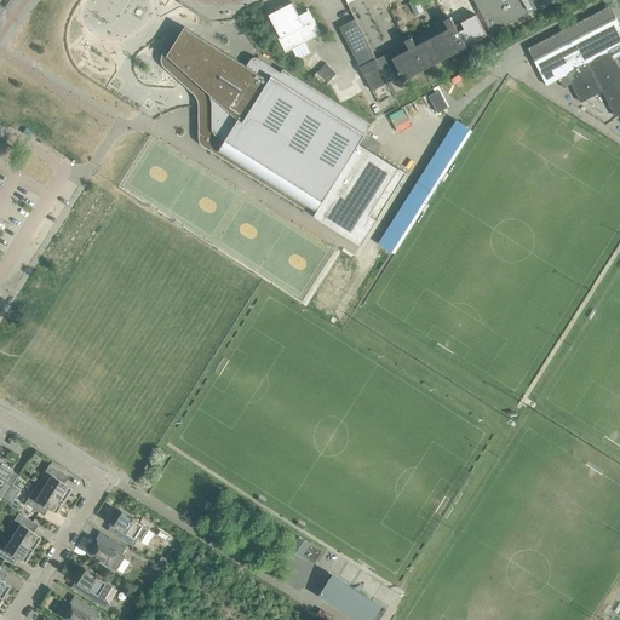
[(474,0),(491,33),(537,9),(533,1),(534,0),(556,0),(474,0)]
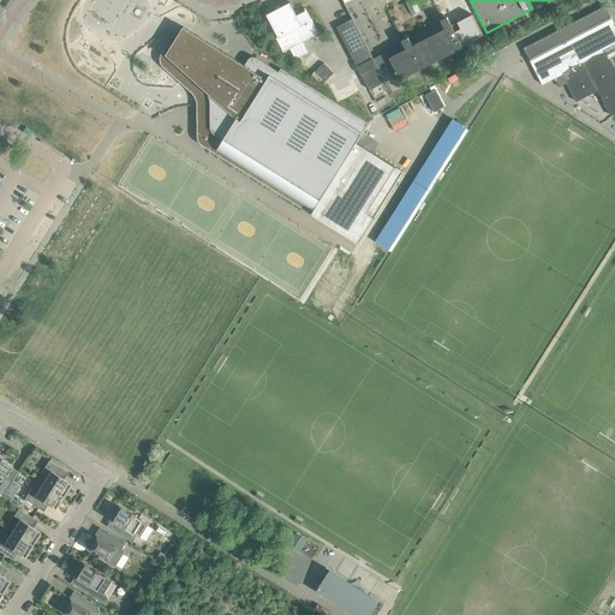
[(267,15),(276,34),(279,37),(278,37),(276,37),(284,52),(318,34),(305,9),(304,9),(305,11),(297,16),(290,3),(279,7),(267,13),(267,15)]
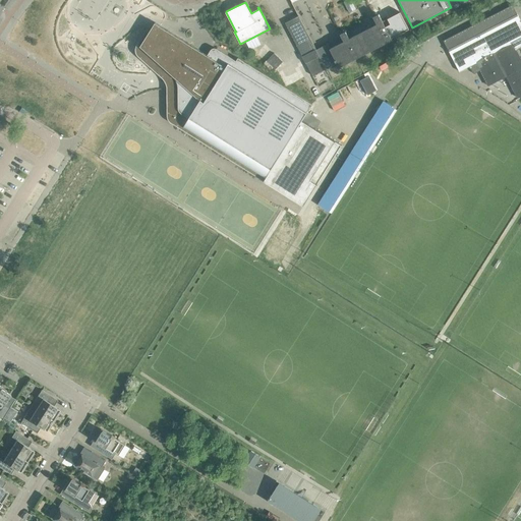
[(475,73),(480,70),(488,85),(506,76),(518,98),(520,96),(520,59),(516,50),(520,47),(520,20),(513,4),(443,40),(459,71),(469,66),(475,74),(476,74),(475,73)]
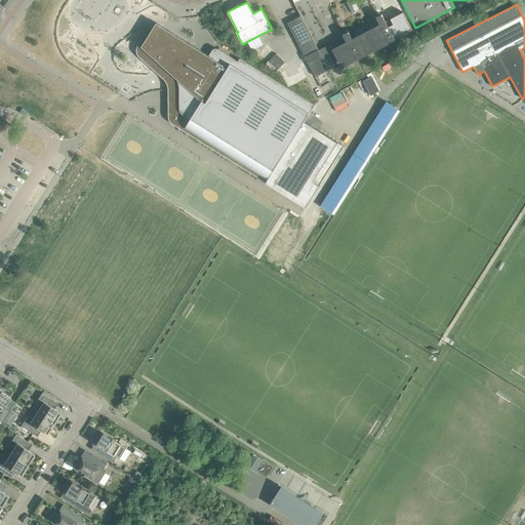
[(298,17),(287,23),(305,56),(305,57),(308,55),(310,62),(308,63),(308,64),(309,64),(315,76),(328,70),(339,64),(341,68),(395,40),(394,38),(412,29),(403,12),(391,18),(386,21),(381,14),(376,16),(377,19),(379,25),(352,38),(349,31),(342,34),(345,37),(347,41),(332,48),(330,43),(328,45),(318,50),(300,15),(298,17)]
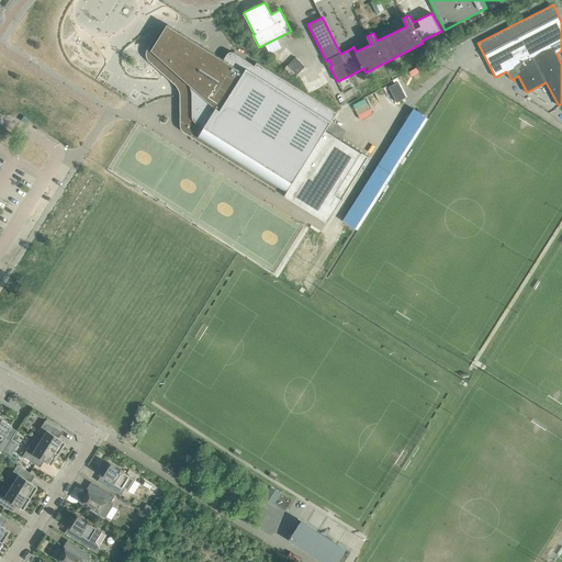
[(146,52),(146,53),(146,54),(146,55),(147,57),(147,58),(148,59),(148,60),(149,60),(159,69),(163,72),(175,83),(176,85),(177,86),(178,87),(178,89),(179,90),(179,92),(180,94),(180,97),(180,124),(180,125),(180,126),(181,127),(181,128),(182,130),(182,131),(183,132),(184,132),(242,168),(292,200),(327,222),(369,156),(326,130),(334,116),(336,112),(304,92),(257,63),(255,66),(234,53),(233,52),(232,52),(231,52),(229,52),(228,52),(228,53),(227,53),(227,54),(224,59),(167,24),(166,26),(163,32),(161,33),(158,37),(157,36),(154,42),(153,41),(147,48),(147,49),(146,51),(146,52)]
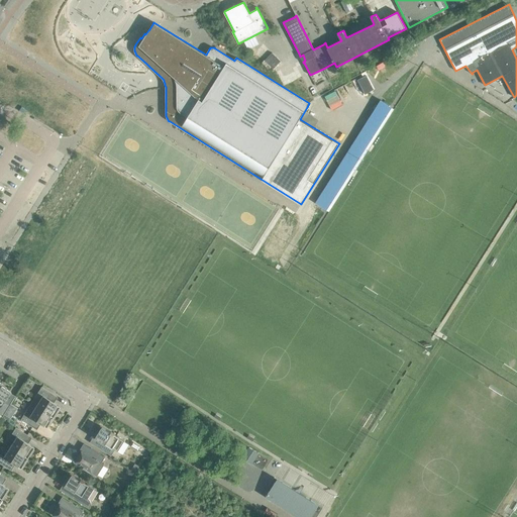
[(272,53),(265,60),(273,69),(281,61),(272,53)]
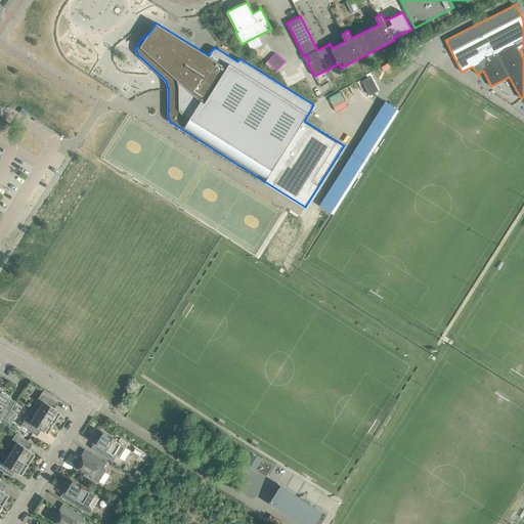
[(360,83),(367,97),(377,93),(369,78),(360,83)]
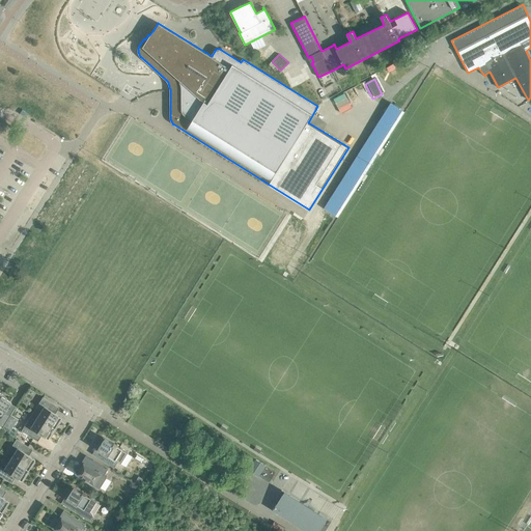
[(340,182),(324,208),(325,208),(330,212),(334,215),(335,212),(399,109),(392,104),(390,103),(340,182)]
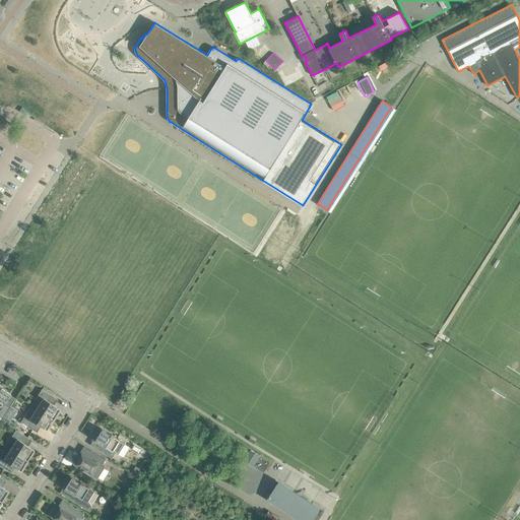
[(1,386),(0,386),(0,417),(2,418),(9,406),(3,403),(10,393),(5,390),(6,389),(1,386)]
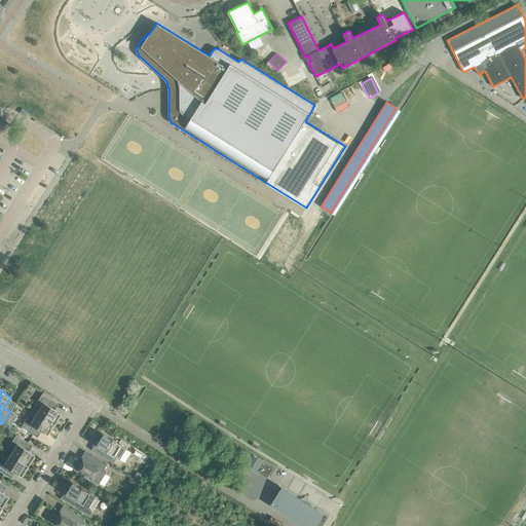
[(41,393),(31,410),(54,425),(61,416),(59,415),(60,413),(49,407),(53,401),(41,393)]
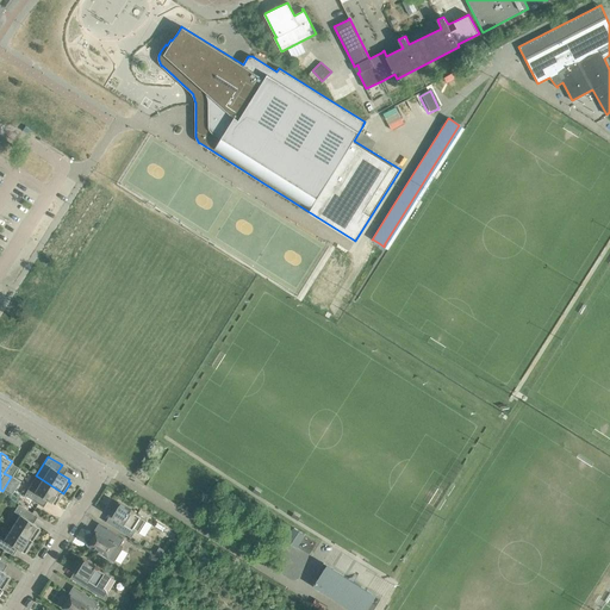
[(24,495),(38,504),(42,497),(54,504),(55,503),(57,503),(63,493),(36,475),(24,495)]
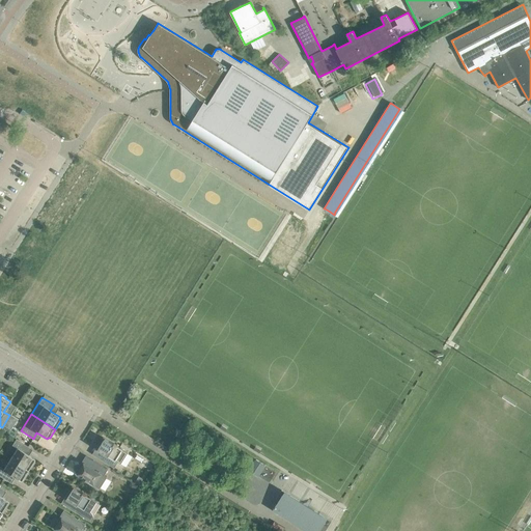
[(128,452),(114,444),(103,437),(99,444),(101,445),(98,449),(103,452),(100,458),(114,468),(118,462),(120,464),(128,452)]
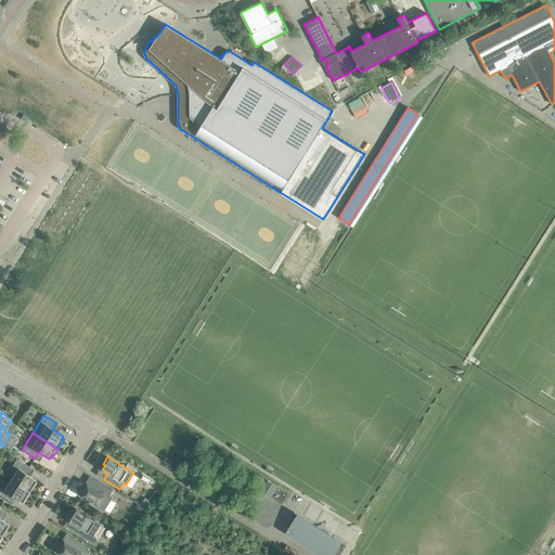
[(10,479),(30,492),(36,482),(35,481),(36,480),(25,473),(29,467),(16,459),(12,465),(17,468),(10,479)]
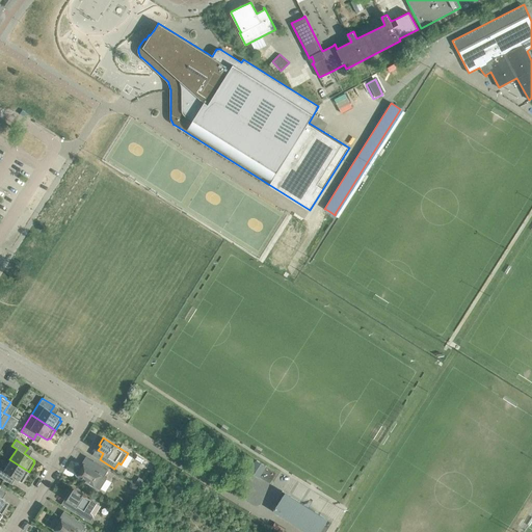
[(0,468),(0,477),(6,481),(10,475),(21,481),(22,480),(23,481),(29,472),(9,459),(3,470),(0,468)]
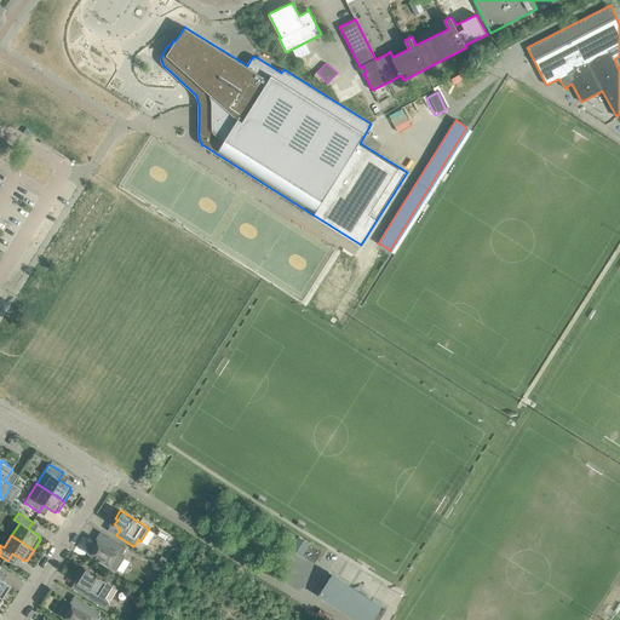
[(126,547),(108,537),(104,544),(98,540),(95,545),(93,544),(89,551),(101,560),(99,560),(116,570),(125,557),(121,555),(126,547)]
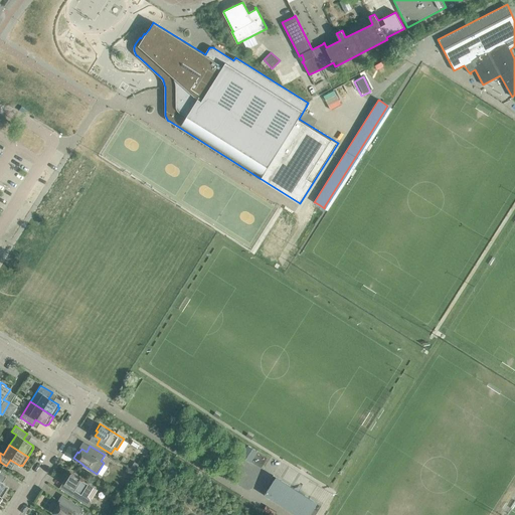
[(135,471),(139,465),(135,462),(130,468),(135,471)]
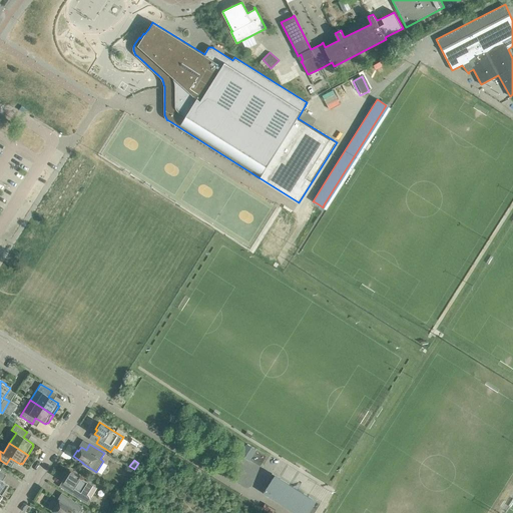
[(131,475),(134,469),(129,466),(127,465),(124,468),(125,472),(130,475),(131,475)]
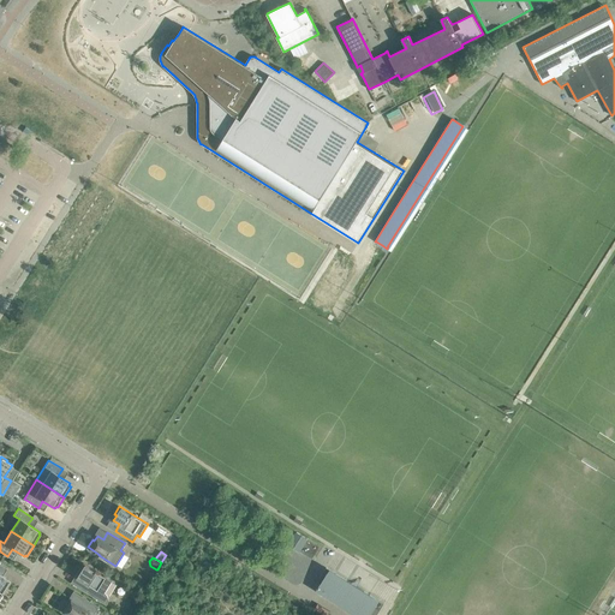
[(96,571),(83,563),(78,571),(81,572),(73,584),(106,605),(107,604),(107,603),(108,602),(108,601),(108,599),(108,598),(108,597),(107,596),(106,595),(106,593),(105,593),(111,583),(112,583),(112,580),(96,571)]
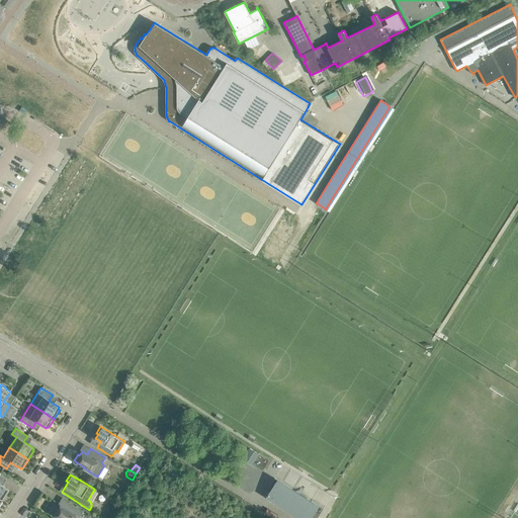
[(317,517),(323,509),(274,479),(263,496),(297,517),(317,517)]
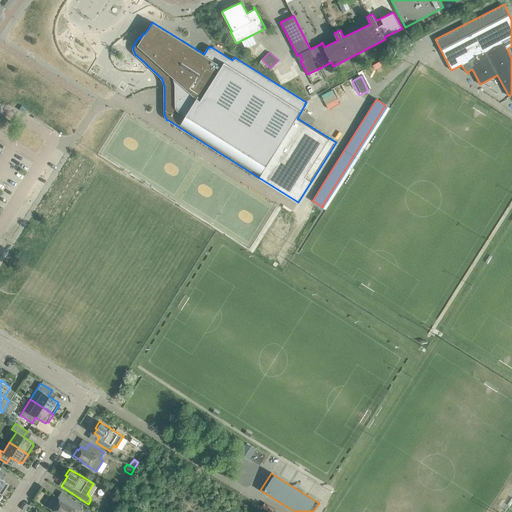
[(80,511),(79,511),(83,505),(68,496),(65,502),(60,499),(57,503),(55,502),(51,508),(57,511),(80,511)]
